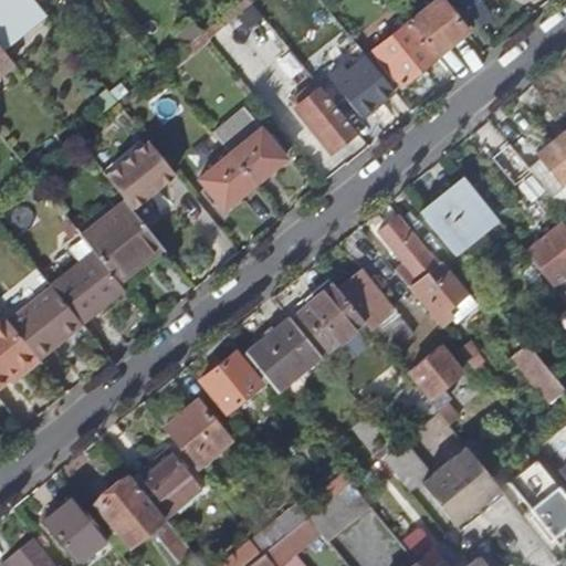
[(0,0),(0,45),(1,48),(44,12),(34,0),(0,0)]
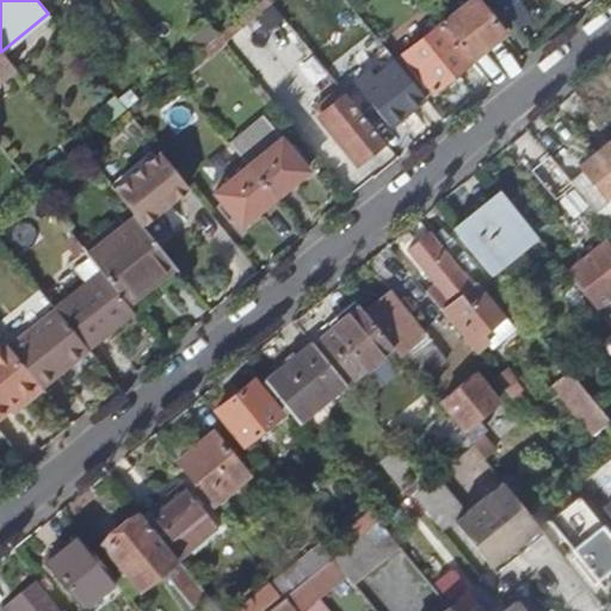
[(469,0),(443,22),(473,59),(505,32),(477,0),(469,0)]
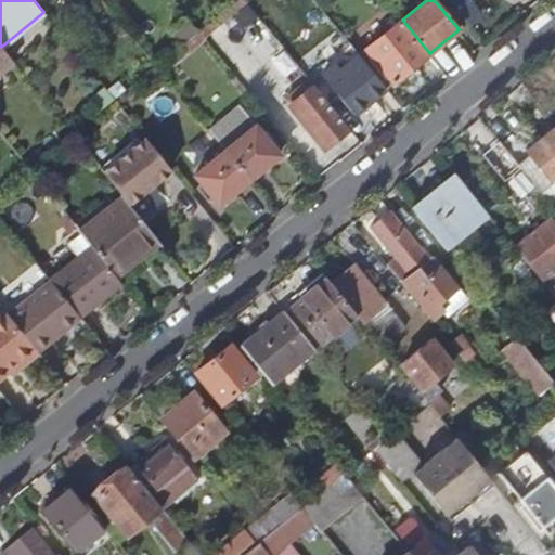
[(429,53),(402,20),(401,18),(366,47),(395,80),(429,53)]
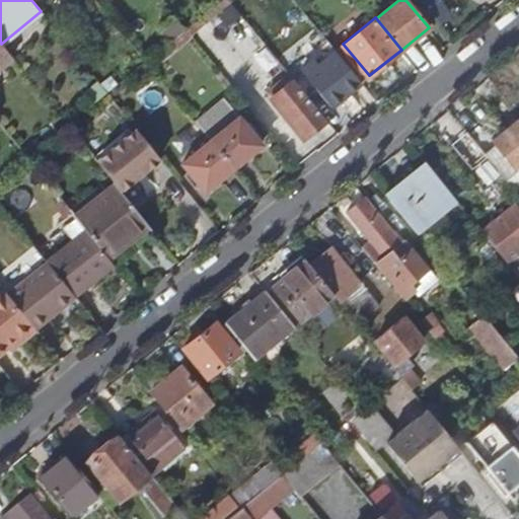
[(169,44),(187,28),(179,19),(178,18),(160,32),(169,44)]
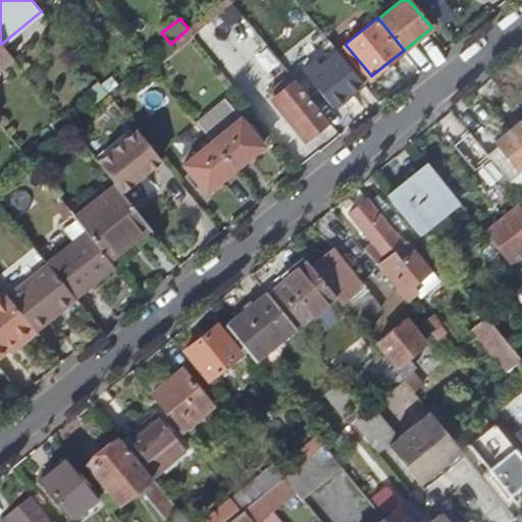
[(193,36),(188,29),(170,44),(157,54),(162,60),(193,36)]
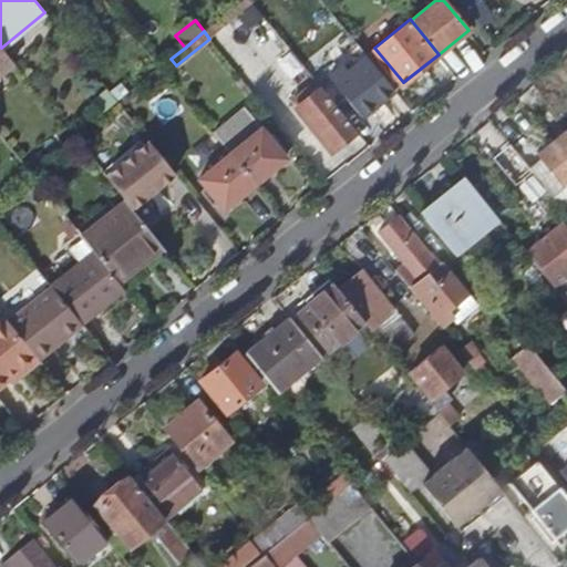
[(0,73),(13,63),(1,48),(0,45),(0,73)]
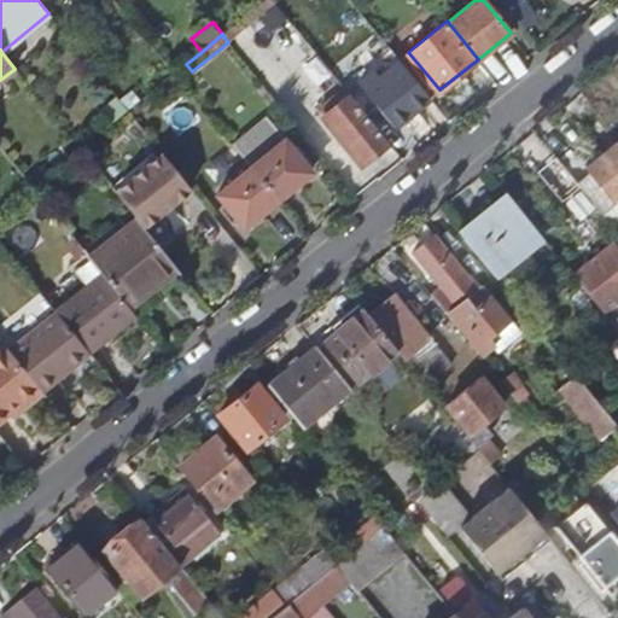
[(431,98),(400,59),(379,75),(374,69),(359,82),(395,127),(431,98)]
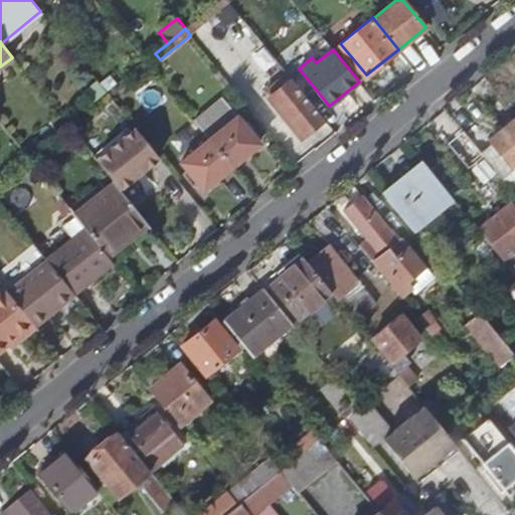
[(323,118),(286,72),(264,91),(302,136),(323,118)]
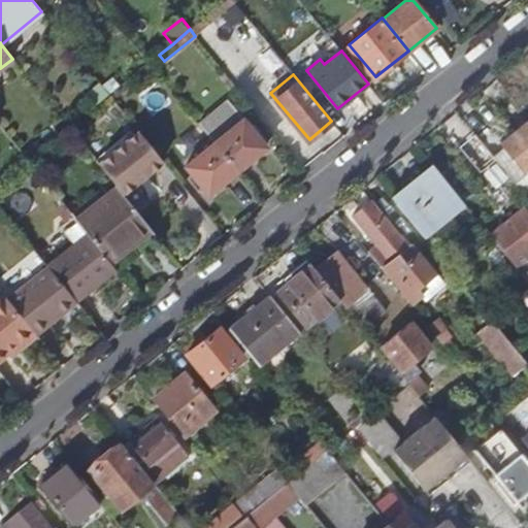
[(95,106),(109,95),(102,86),(88,98),(95,106)]
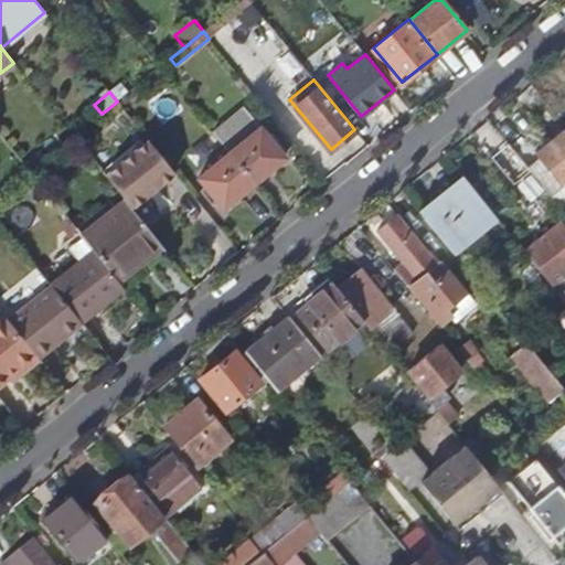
[(230,151),(254,181),(284,157),(259,127),(230,151)]
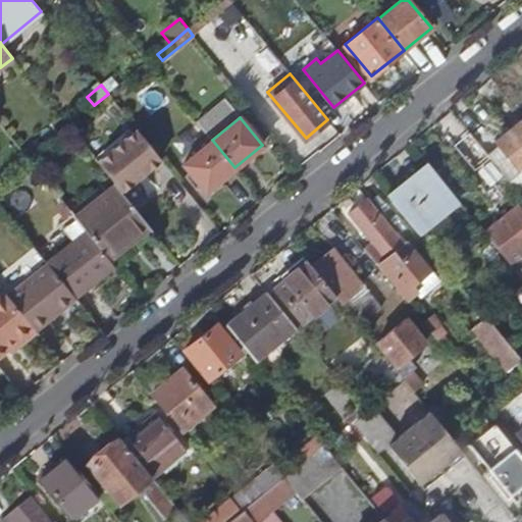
[(521,165),(521,119),(496,141),(499,146),(518,169),(521,165)]
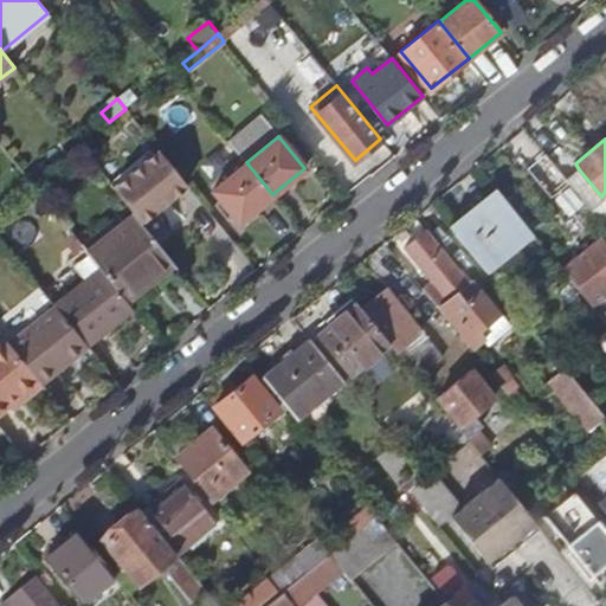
[(172,166),(159,150),(113,188),(131,212),(135,216),(141,223),(187,185),(172,166)]
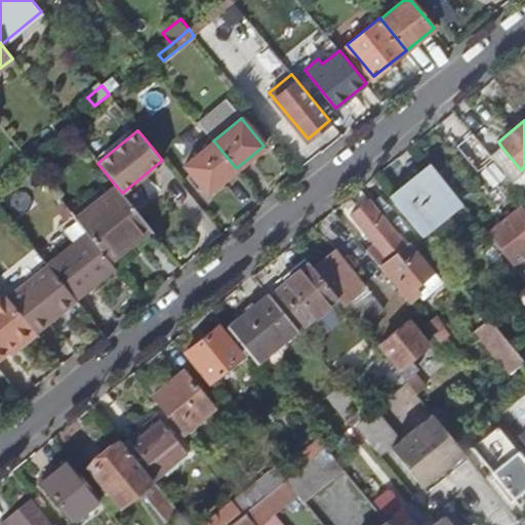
[(490,155),(472,132),(456,145),(477,172),(493,159),(490,155)]
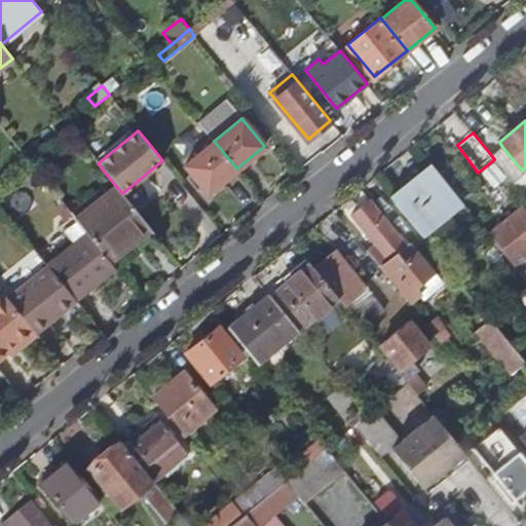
[(236,168),(214,141),(184,165),(208,193),(236,168)]
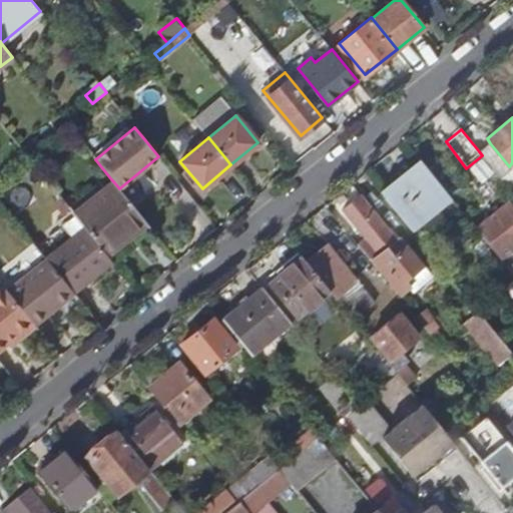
[(479,151),(482,155),(500,178),(511,168),(509,166),(490,143),(479,151)]
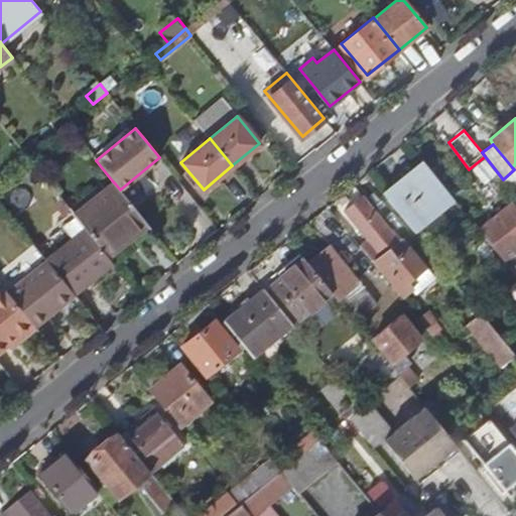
[(386,198),(414,231),(454,199),(426,165),(386,198)]
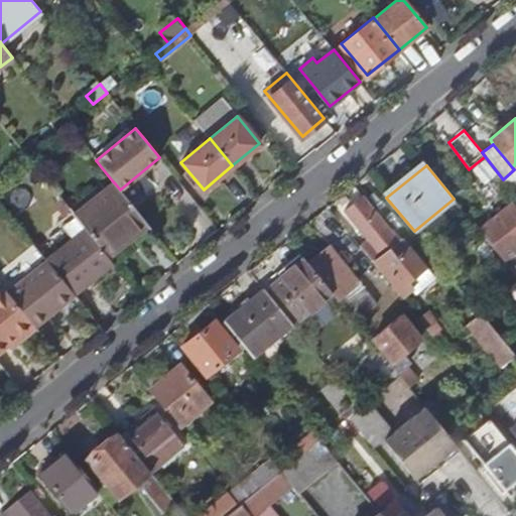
[(74,212),(87,228),(107,253),(130,234),(133,237),(148,225),(138,212),(120,189),(115,183),(112,180),(74,212)]
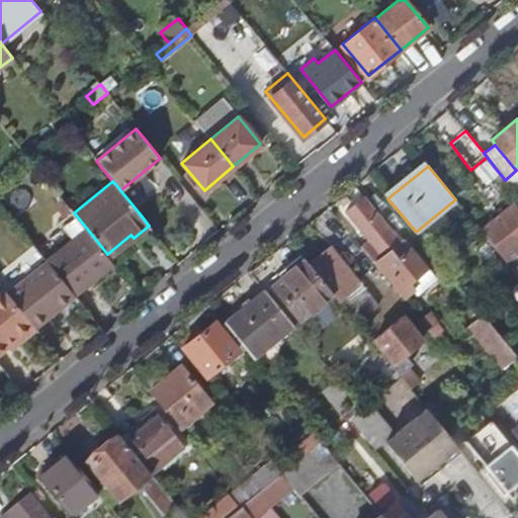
[(387,278),(403,297),(432,273),(405,240),(402,243),(364,197),(347,211),(369,240),(361,247),(387,278)]
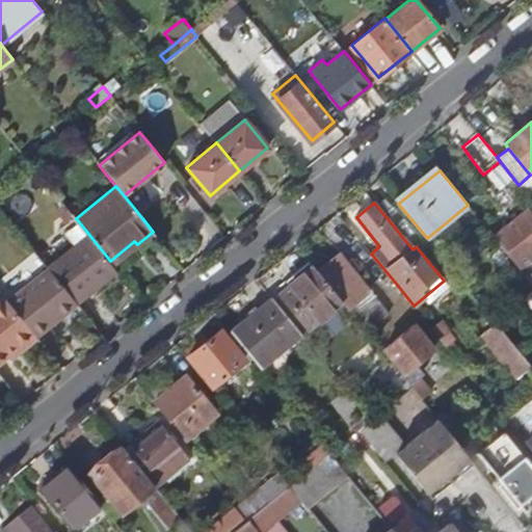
[(531,216),(527,210),(494,237),(519,267),(531,256),(531,216)]
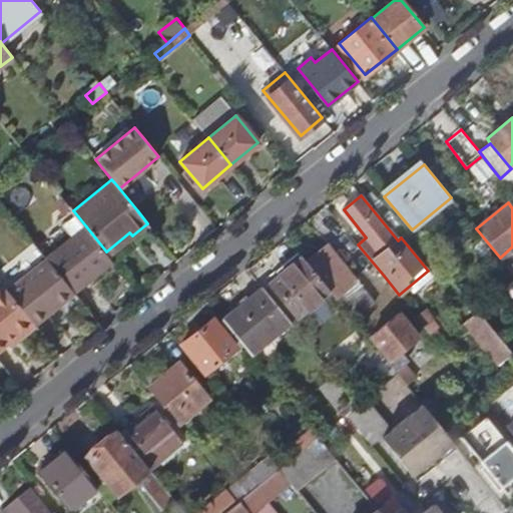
[(46,259),(74,293),(113,261),(106,251),(86,226),(46,259)]
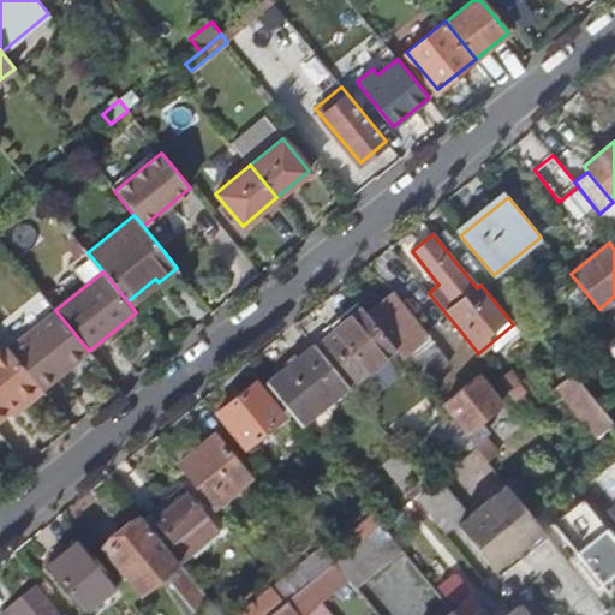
[(366,314),(395,347),(402,357),(429,336),(408,312),(413,309),(404,297),(399,300),(392,292),(366,314)]
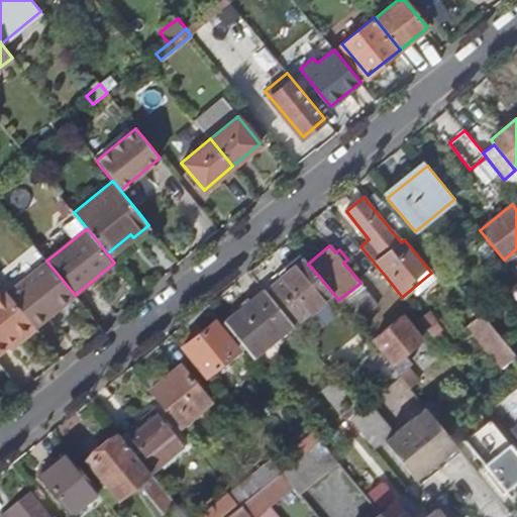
[(308,264),(304,259),(273,285),(301,318),(332,292),(308,264)]
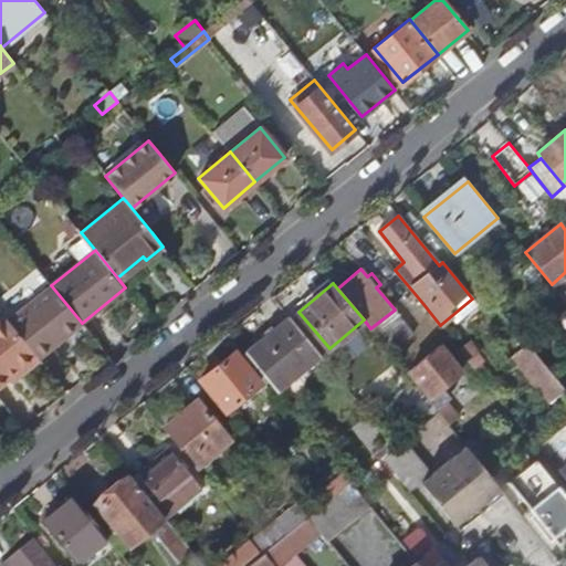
[(8,320),(39,357),(53,345),(52,343),(61,336),(63,339),(82,323),(51,285),(51,284),(8,320)]
